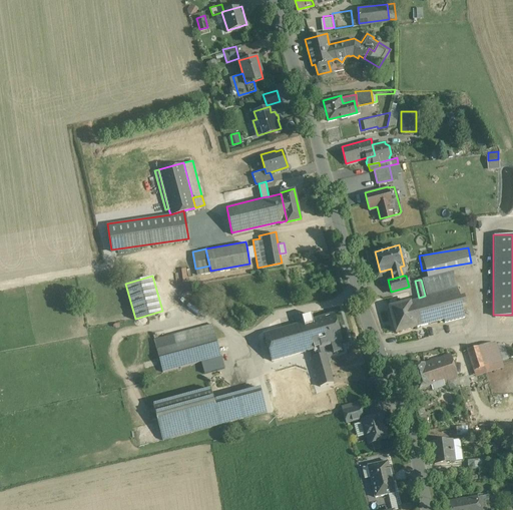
[(419,298),(410,300),(416,325),(444,318),(444,321),(465,316),(457,288),(425,296),(419,298)]
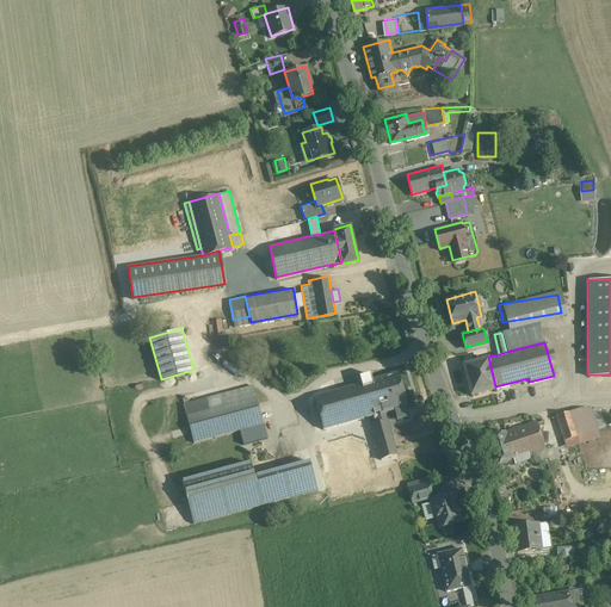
[(488,357),(463,364),(470,394),(495,386),(488,357)]
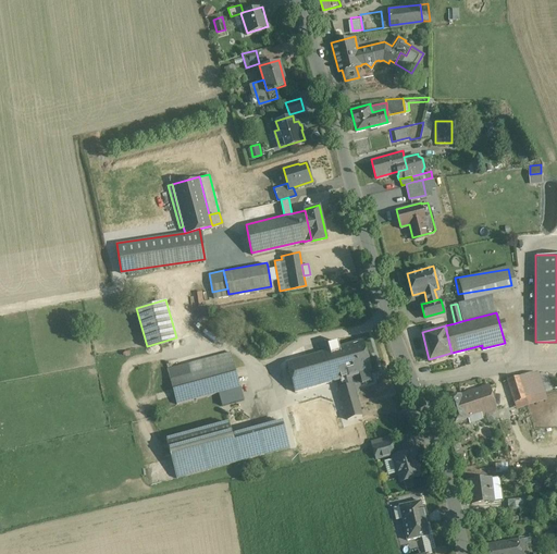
[(362,339),(338,346),(347,376),(351,374),(371,368),(362,339)]
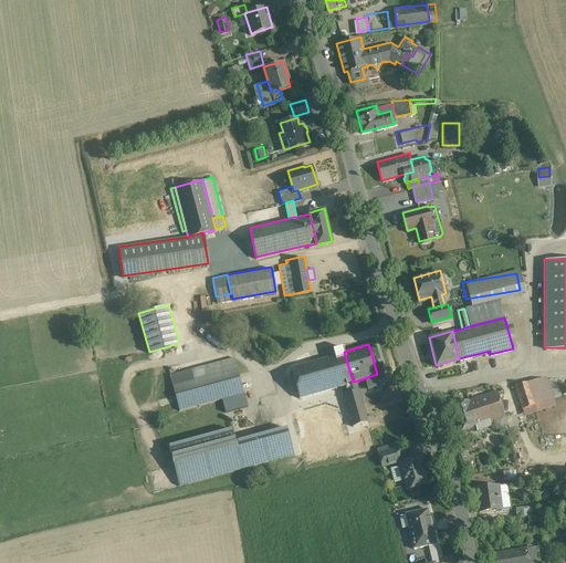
[(344,352),(291,367),(300,396),(344,384),(353,382),(344,352)]
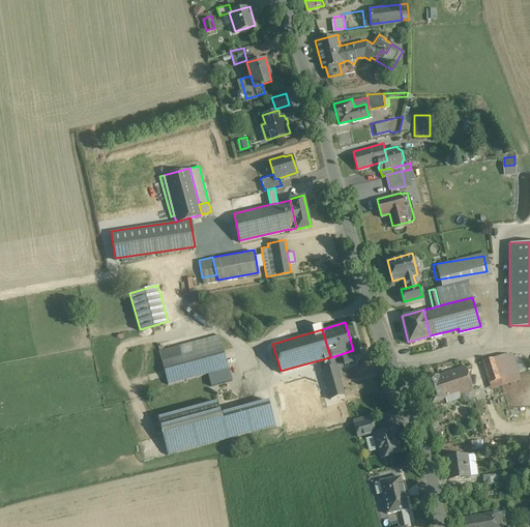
[(219,333),(158,350),(168,383),(228,367),(219,333)]
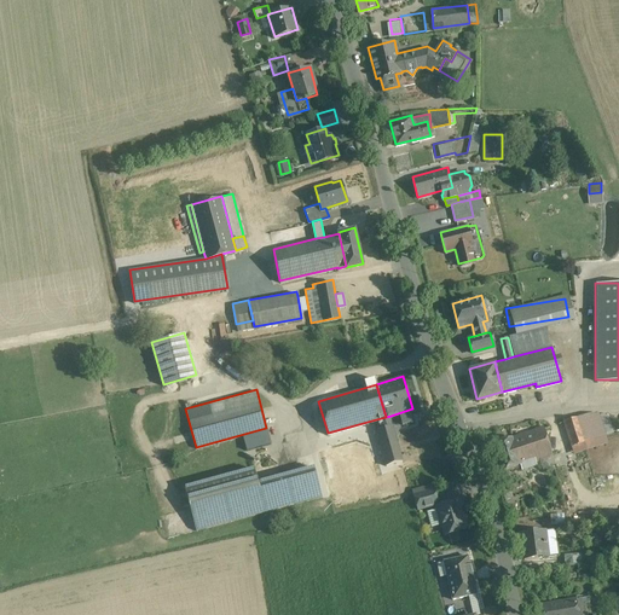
[(596,412),(588,412),(588,413),(591,423),(585,425),(586,431),(589,439),(602,434),(596,412)]
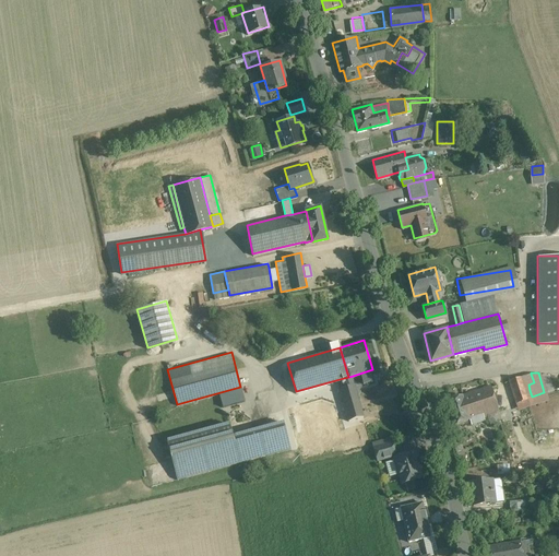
[(534,382),(531,374),(525,375),(528,385),(534,382)]
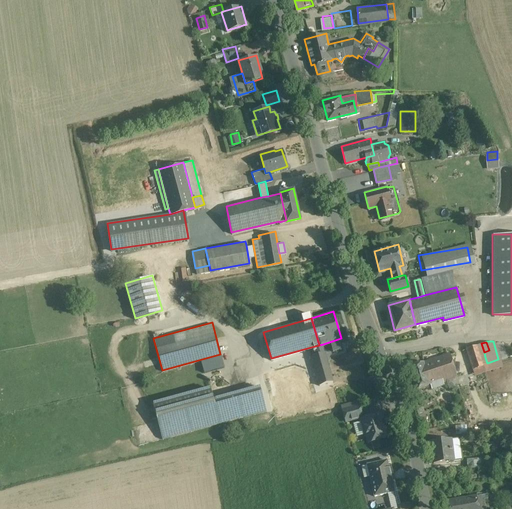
[(481,343),(466,348),(471,361),(485,357),(484,352),(481,343)]
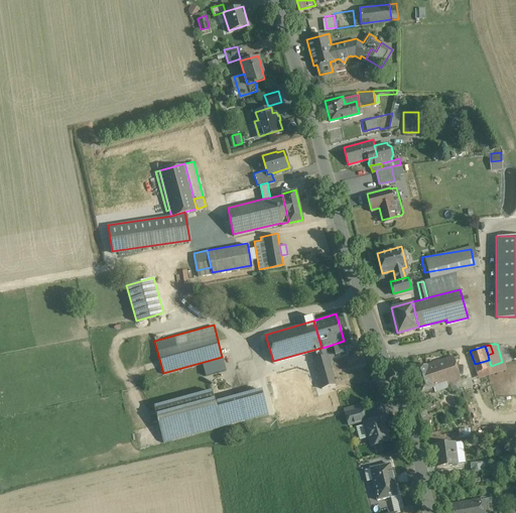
[(328,356),(326,347),(321,348),(313,350),(320,372),(324,387),(336,384),(328,356)]
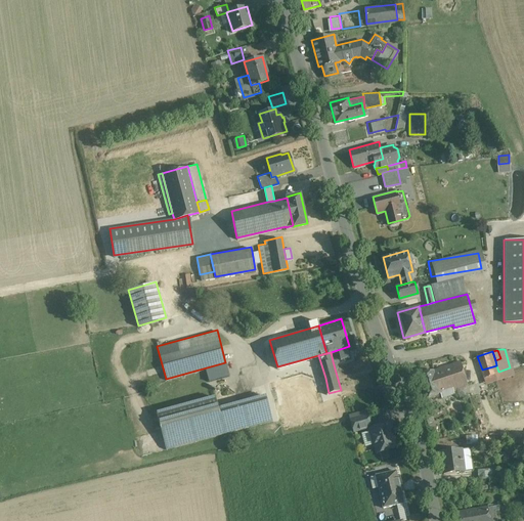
[(459,361),(433,370),(440,390),(446,388),(447,389),(466,384),(459,361)]
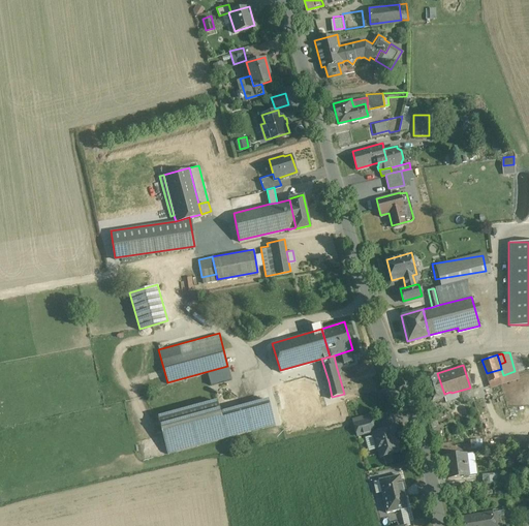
[(503,375),(501,369),(487,373),(489,379),(497,376),(503,375)]
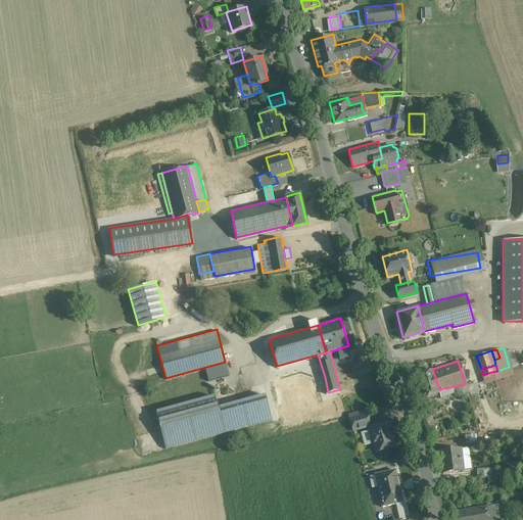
[(509,367),(497,371),(491,372),(493,379),(511,374),(509,367)]
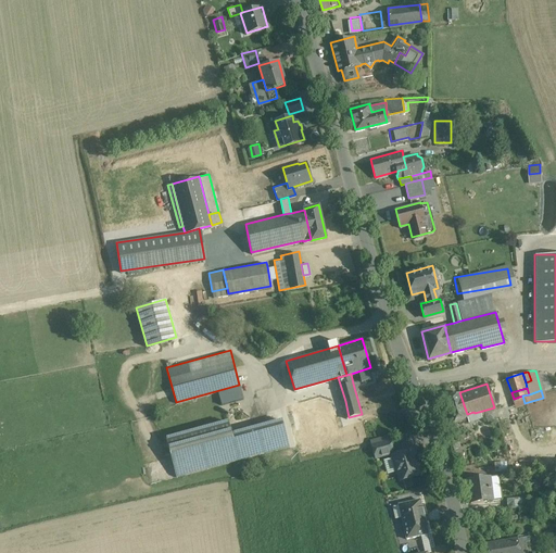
[(459,392),(442,398),(450,420),(467,415),(467,414),(459,392)]
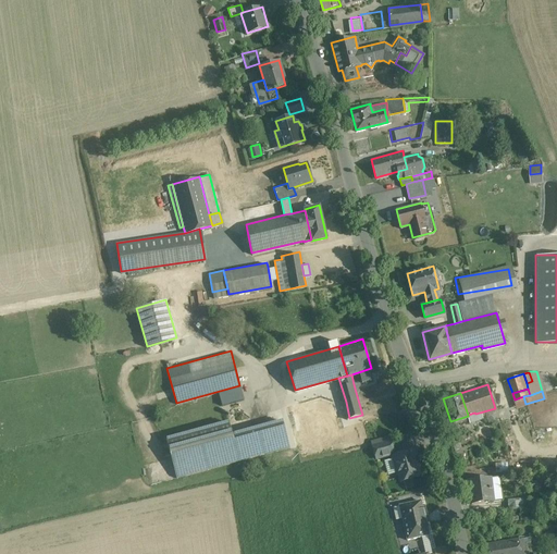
[(346,402),(332,406),(336,421),(349,418),(346,402)]
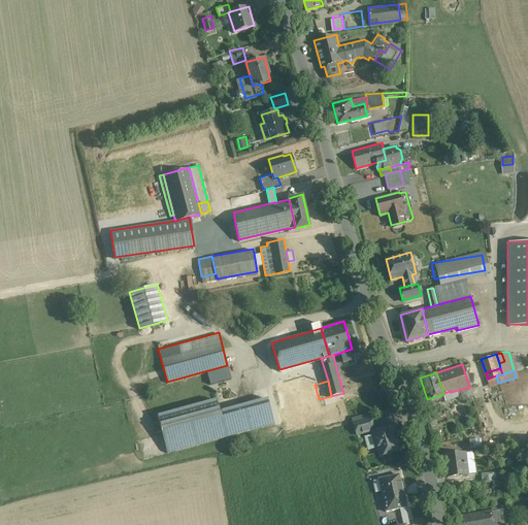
[(315,385),(295,390),(299,404),(319,399),(315,385)]
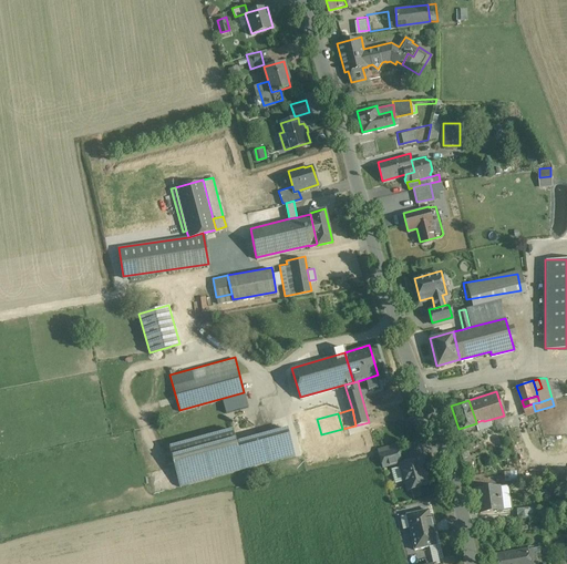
[(342,429),(321,434),(329,459),(375,447),(369,422),(356,426),(342,429)]
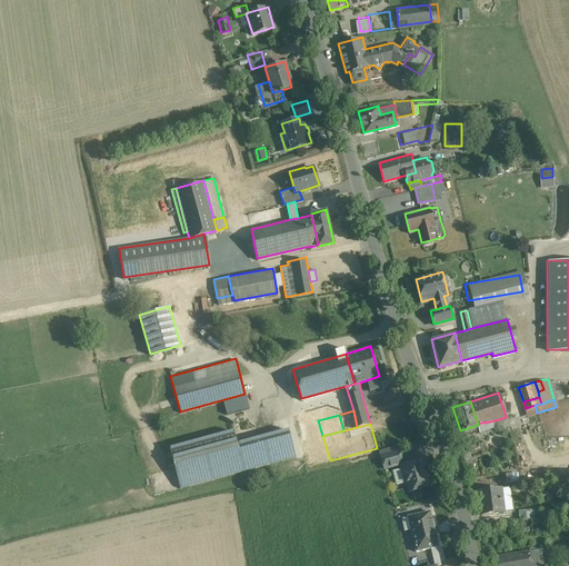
[(289,428),(237,443),(233,430),(169,447),(180,486),(296,455),(289,428)]
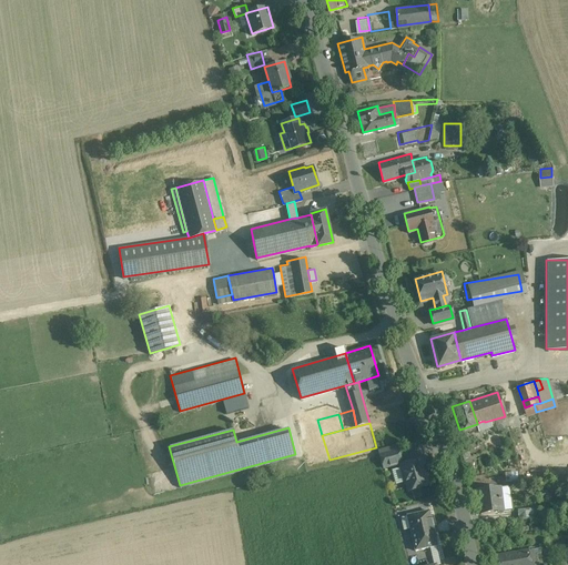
[(398,447),(379,453),(383,466),(403,461),(398,447)]
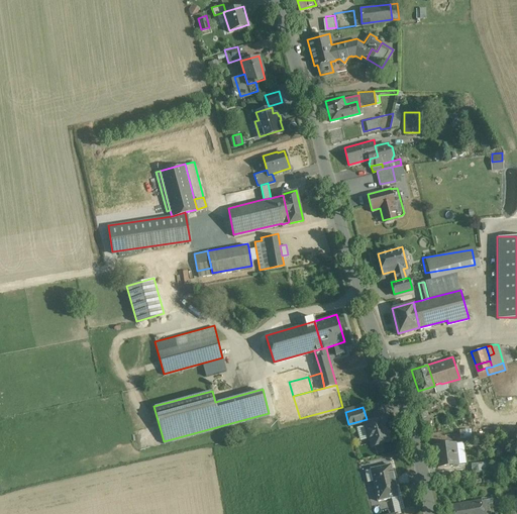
[(383,416),(365,421),(368,430),(366,432),(368,437),(370,438),(371,442),(374,444),(382,442),(383,439),(388,438),(389,435),(388,430),(385,429),(383,422),(384,420),(383,416)]
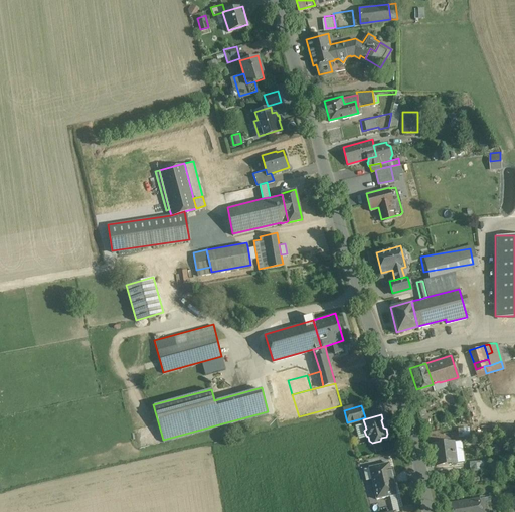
[(461,439),(453,440),(456,461),(464,460),(461,439)]
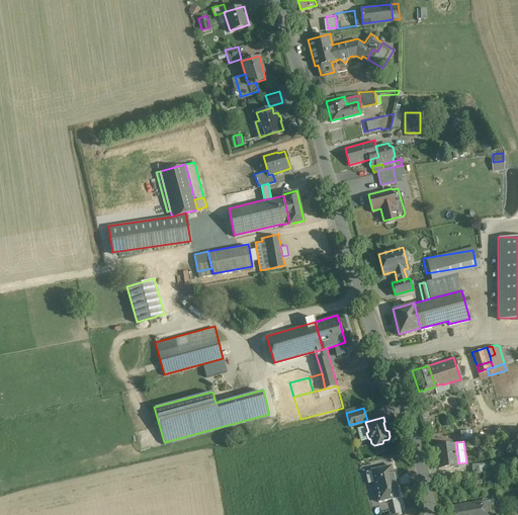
[(455,442),(435,444),(438,467),(458,465),(458,463),(455,442)]
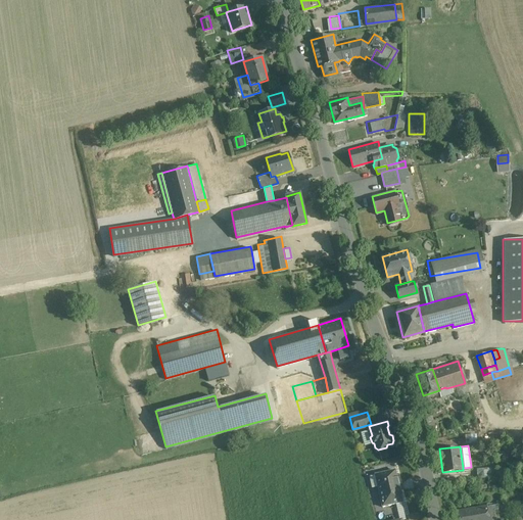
[(490,466),(476,467),(476,476),(491,475),(490,466)]
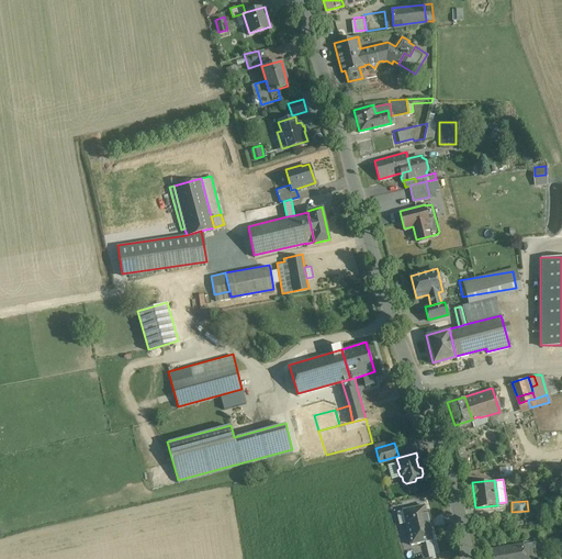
[(424,504),(402,509),(409,543),(431,538),(430,529),(431,529),(427,512),(426,512),(424,504)]
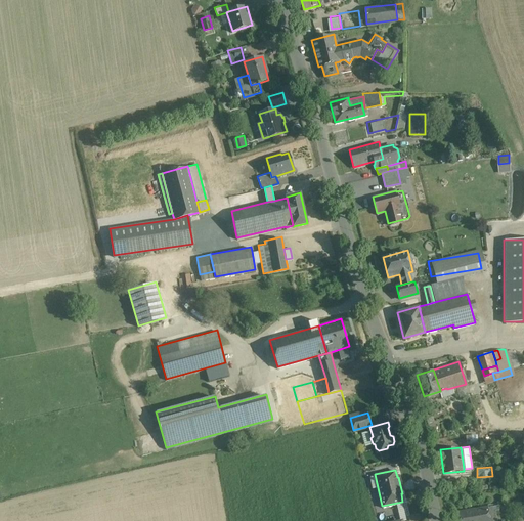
[(488,520),(486,506),(457,511),(459,520),(488,520)]
